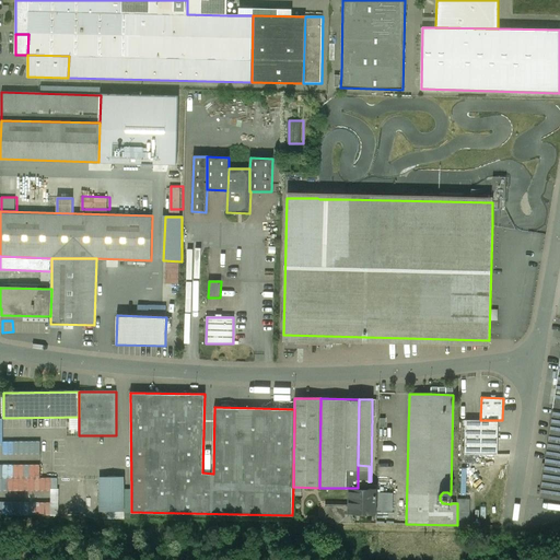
[(559,410),(552,409),(539,497),(559,500),(559,410)]
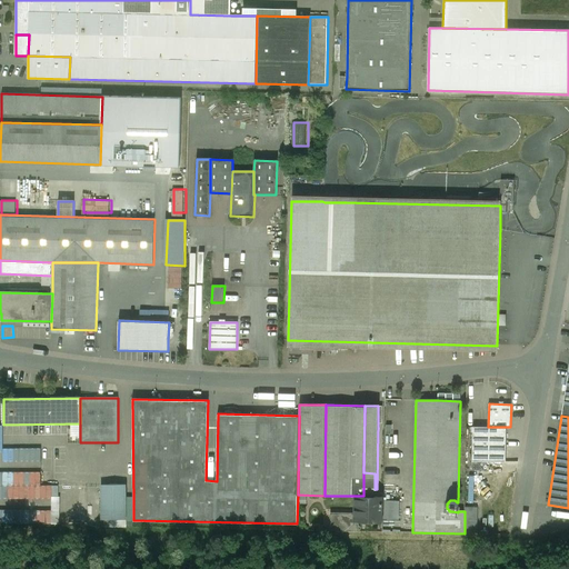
[(488,427),(473,426),(472,460),(506,461),(507,427),(488,427)]
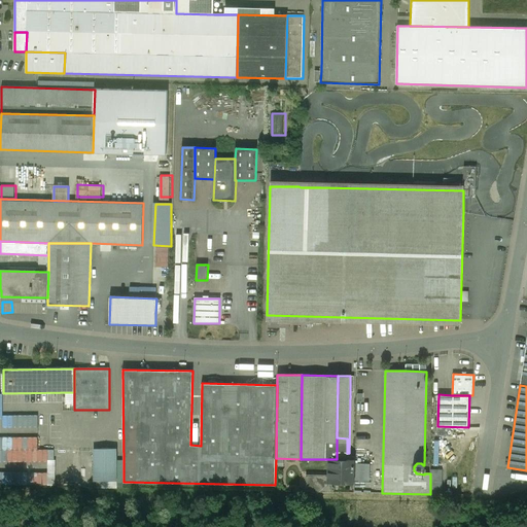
[(347,438),(337,437),(337,459),(329,459),(329,475),(329,476),(331,477),(331,481),(345,481),(345,482),(354,482),(355,459),(347,459),(347,453),(347,438)]
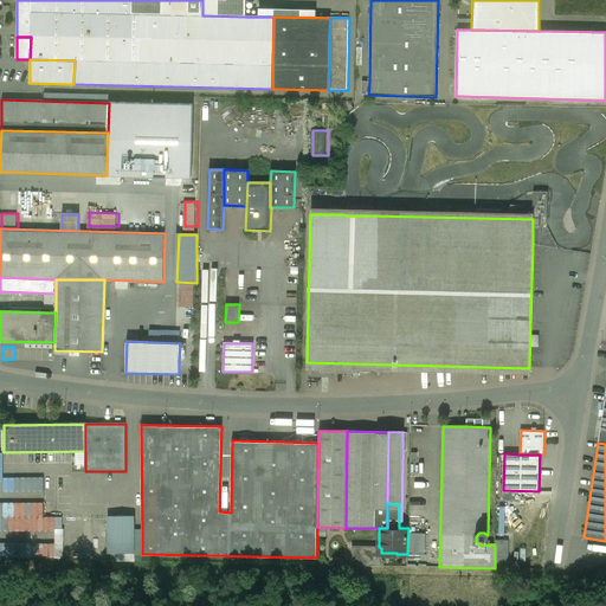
[(134,516),(109,516),(109,554),(111,554),(135,553),(134,530),(134,516)]
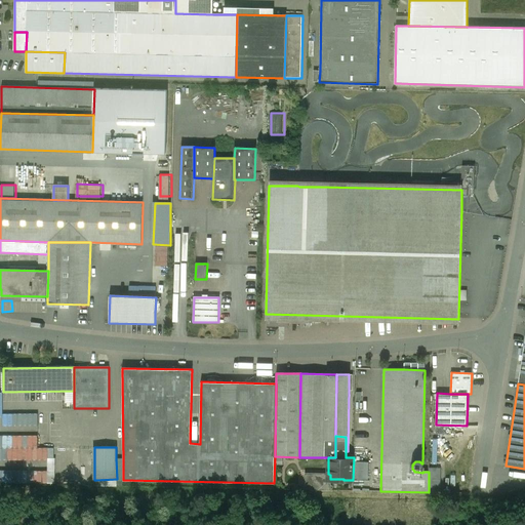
[(422,469),(422,467),(422,465),(421,463),(421,462),(420,462),(419,461),(418,461),(417,461),(416,461),(415,461),(414,462),(413,463),(413,465),(412,465),(412,466),(412,467),(412,468),(412,469),(413,470),(414,471),(414,472),(415,472),(416,472),(417,472),(419,472),(421,471),(422,469)]
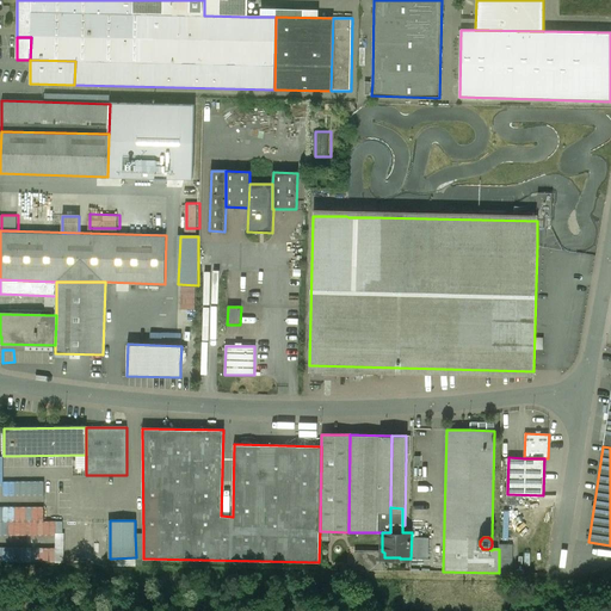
[(382,550),(356,550),(356,571),(384,571),(384,557),(384,553),(382,551),(382,550)]
